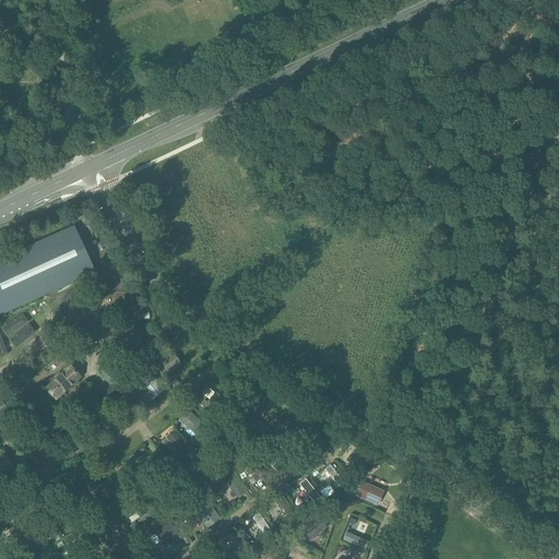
[(74,226),(0,259),(0,316),(95,272),(74,226)]
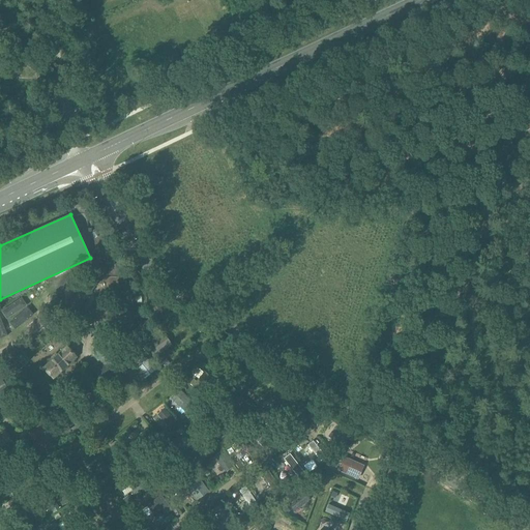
[(261,251),(264,257),(272,253),(269,246),(261,251)]
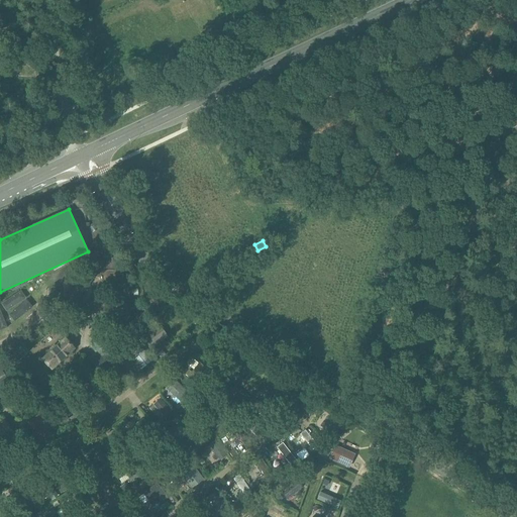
[(90,284),(78,276),(65,295),(77,303),(90,284)]
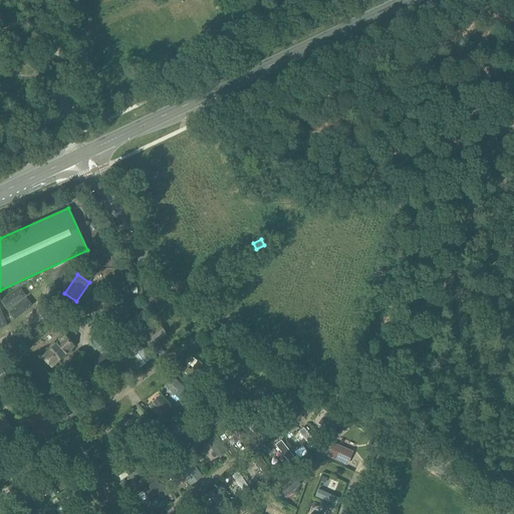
[(69,312),(75,302),(66,296),(59,305),(69,312)]
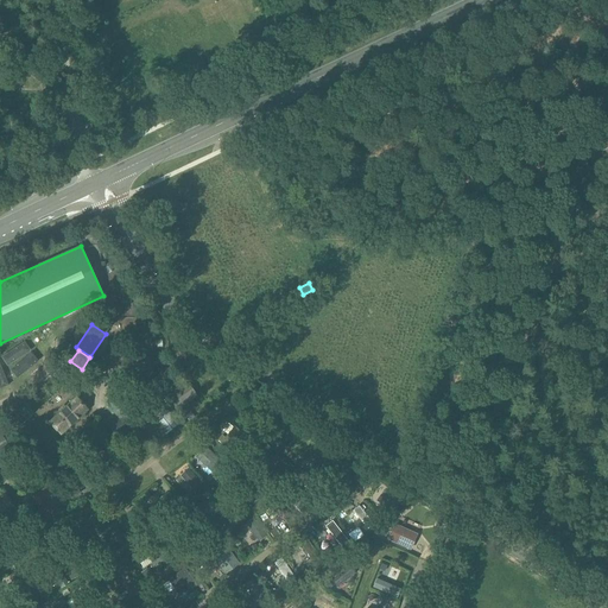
[(177,411),(197,397),(187,382),(166,397),(177,411)]
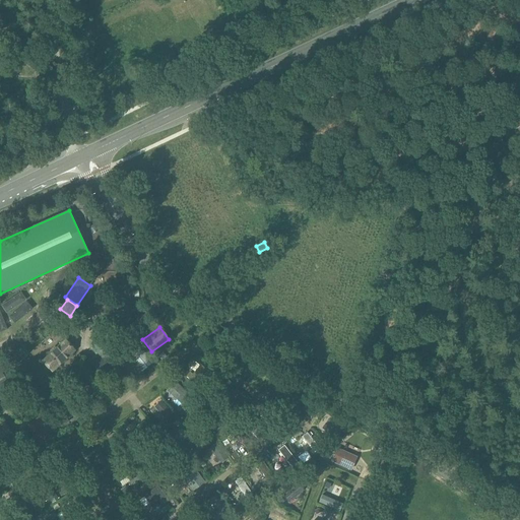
[(53,372),(74,351),(65,340),(43,362),(53,372)]
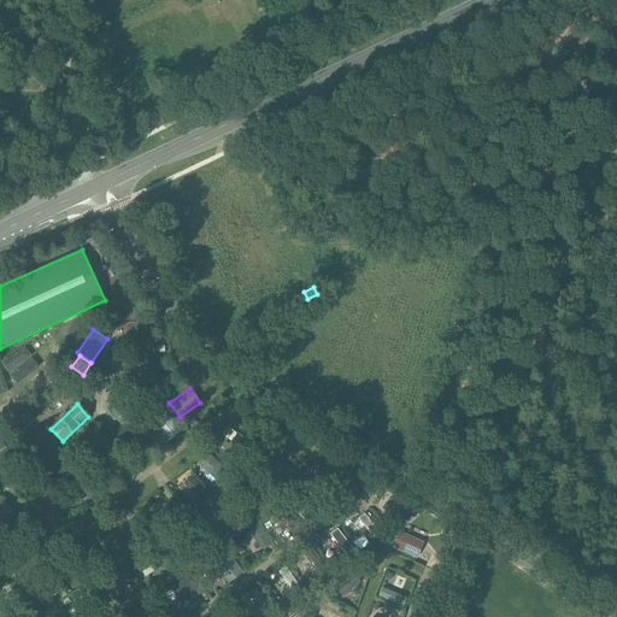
[(182,432),(163,407),(150,418),(169,442),(182,432)]
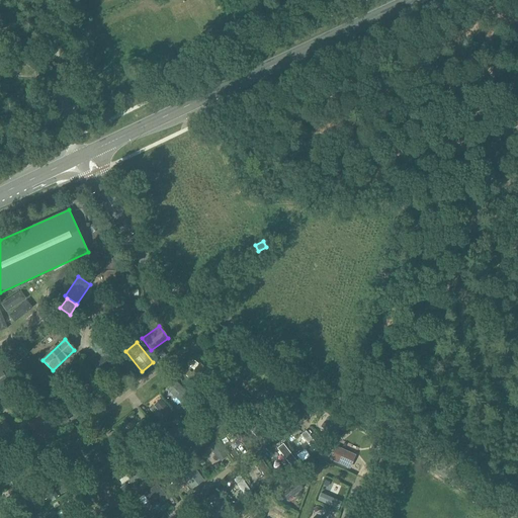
[(106,343),(96,352),(101,357),(92,364),(101,374),(118,358),(106,343)]
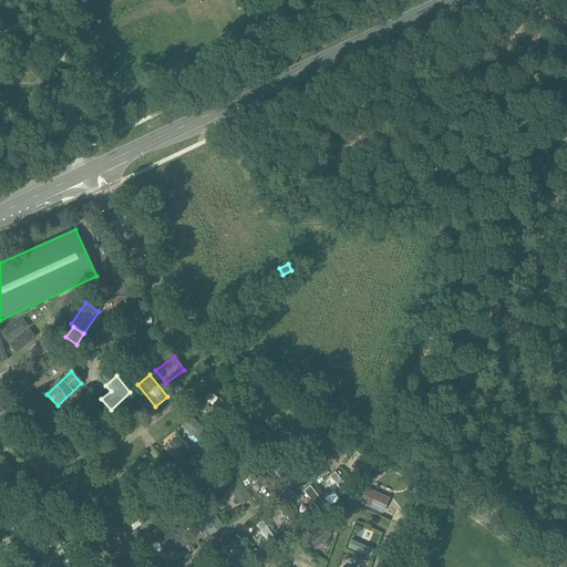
[(80,389),(55,408),(59,412),(83,393),(80,389)]
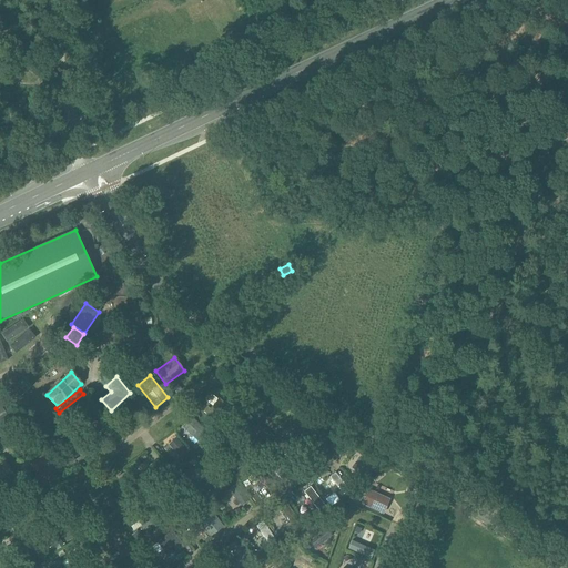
[(206,414),(203,418),(210,424),(225,405),(219,399),(210,409),(206,407),(203,412),(206,414)]
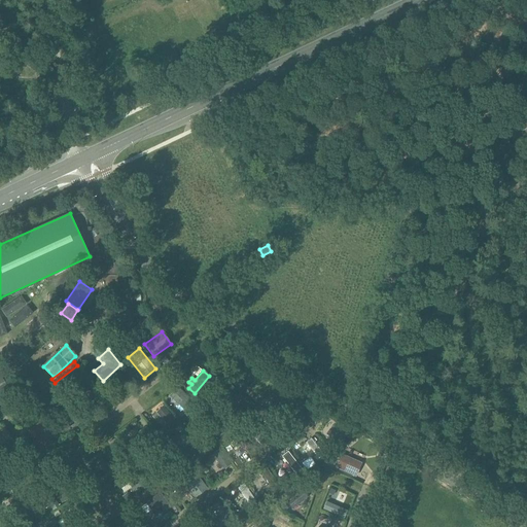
[(109,378),(104,383),(117,397),(123,392),(121,392),(126,389),(114,377),(111,380),(109,378)]
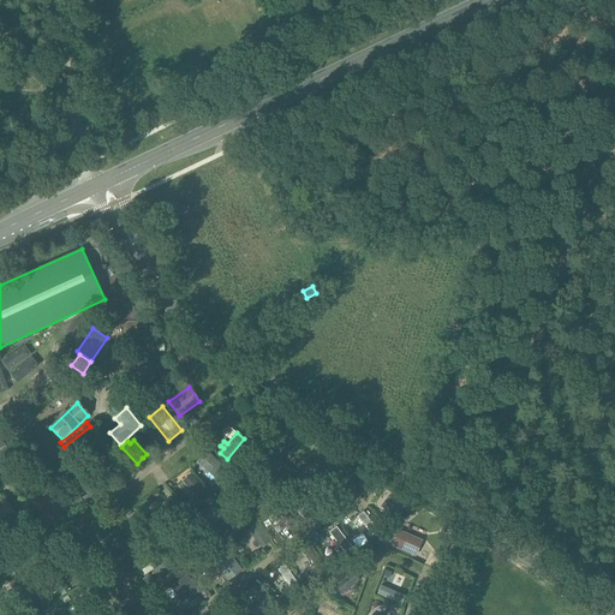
[(0,466),(11,460),(0,442),(0,466)]
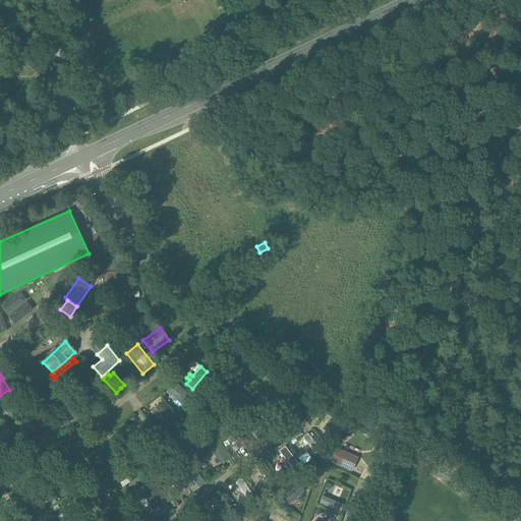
[(209,386),(204,392),(216,402),(231,384),(226,380),(216,392),(209,386)]
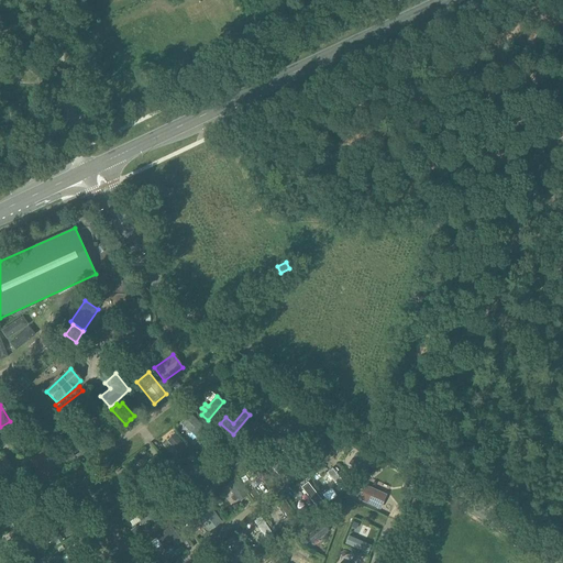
[(43,439),(51,432),(32,411),(25,418),(43,439)]
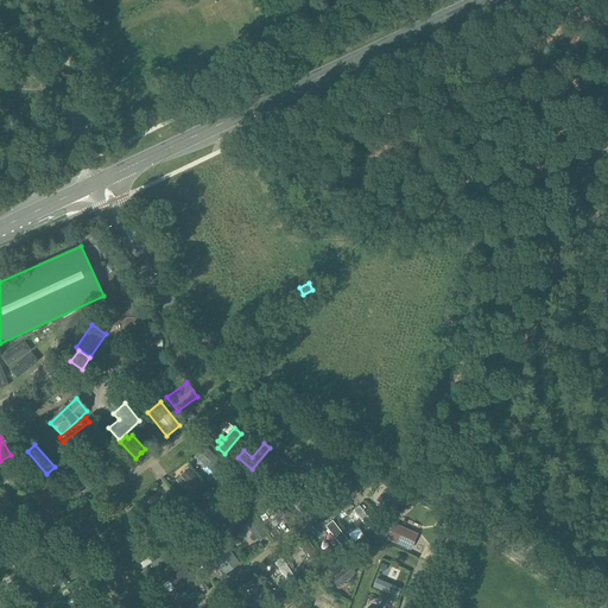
[(220,472),(225,467),(206,448),(201,454),(210,463),(207,467),(213,472),(216,468),(220,472)]
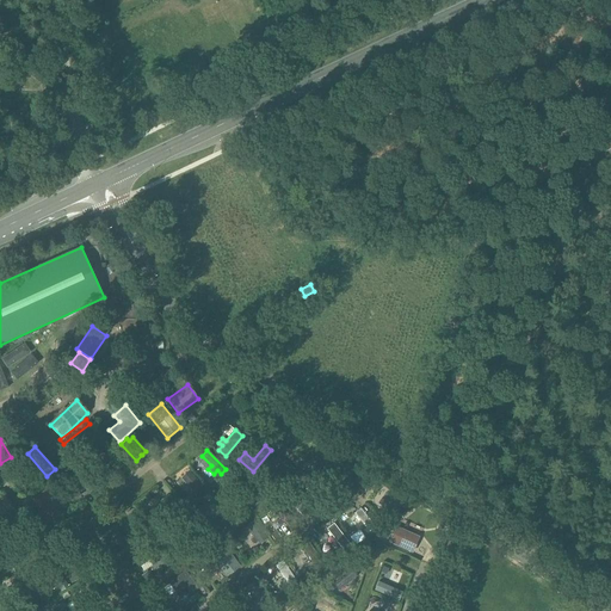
[(189,471),(181,479),(190,489),(186,493),(189,497),(193,493),(196,495),(204,489),(189,471)]
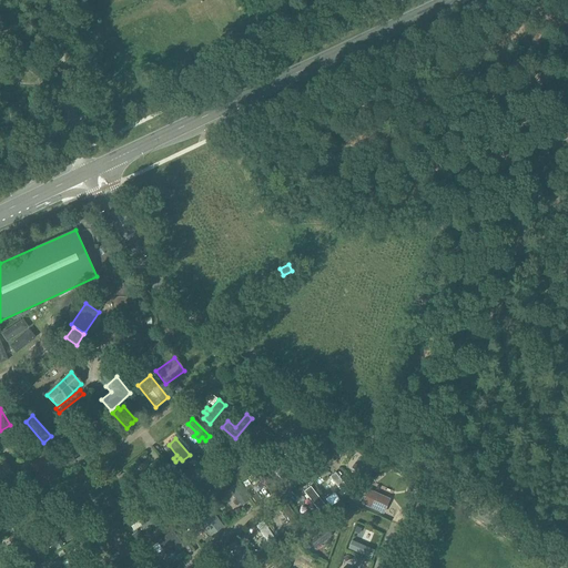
[(230,467),(236,463),(231,455),(235,452),(229,442),(223,444),(224,445),(219,449),(230,467)]
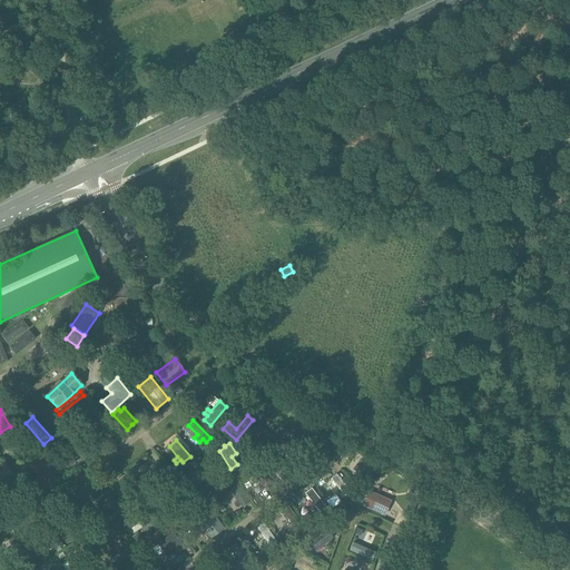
[(276,473),(275,474),(282,481),(300,464),(294,458),(283,468),(274,458),(266,463),(276,473)]
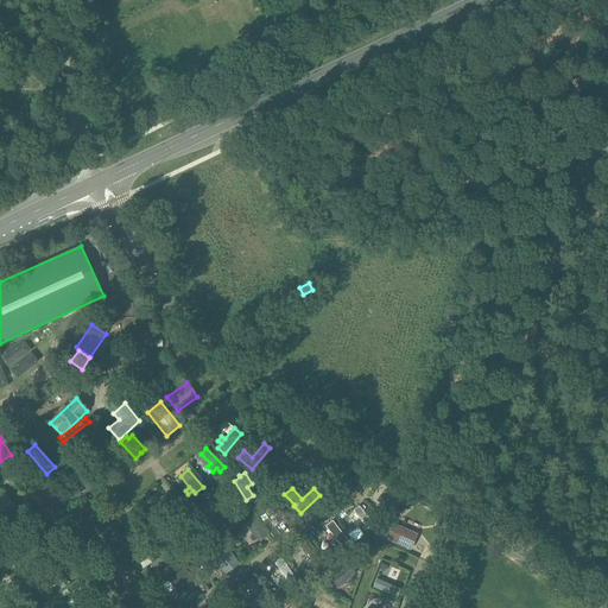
[(392,513),(401,500),(386,488),(377,501),(392,513)]
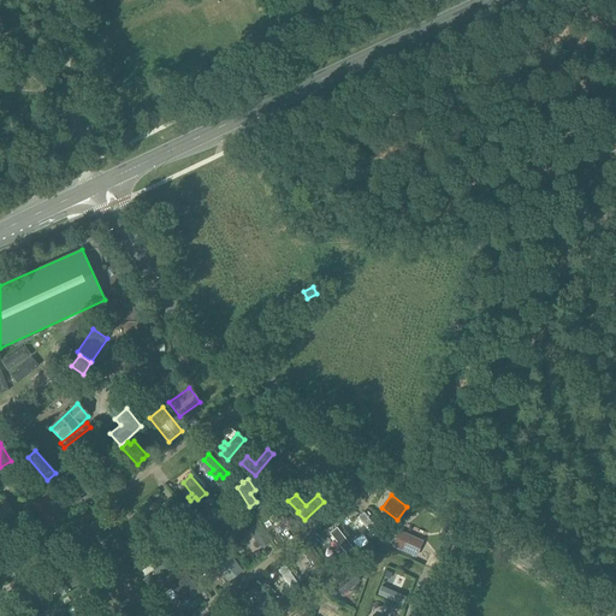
[(171,529),(185,517),(171,499),(157,510),(171,529)]
